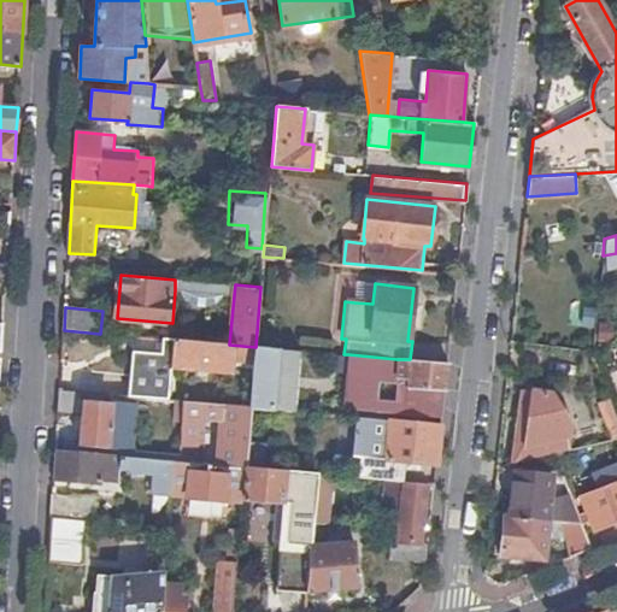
[(123,394),(162,395),(163,341),(125,340),(123,394)]
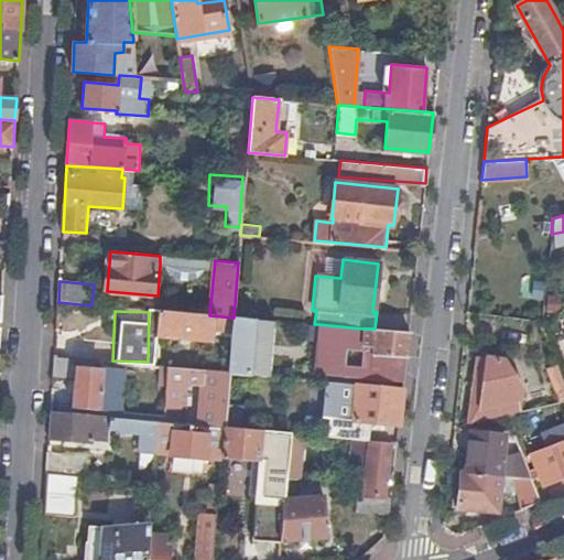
[(209,315),(158,311),(155,336),(214,342),(215,333),(232,334),(234,318),(209,315)]
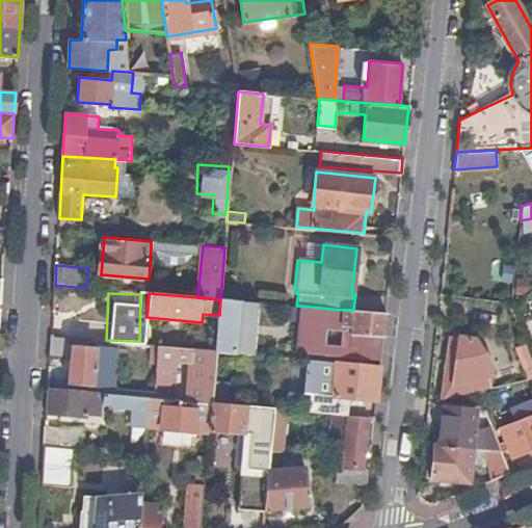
[(216,351),(250,354),(255,301),(220,299),(219,315),(217,333),(216,351)]
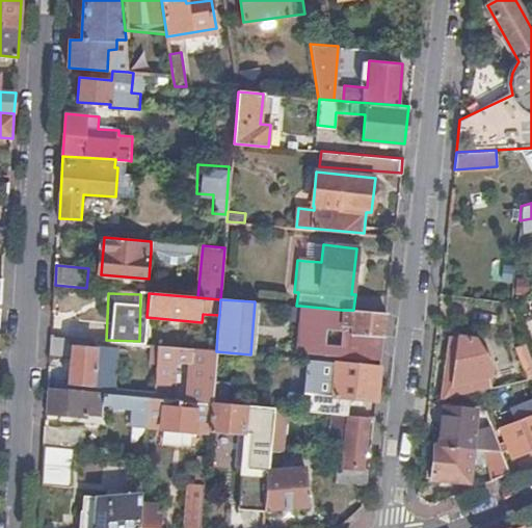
[(341,325),(342,310),(300,306),(298,321),(295,350),(381,358),(383,338),(351,334),(351,326),(341,325)]
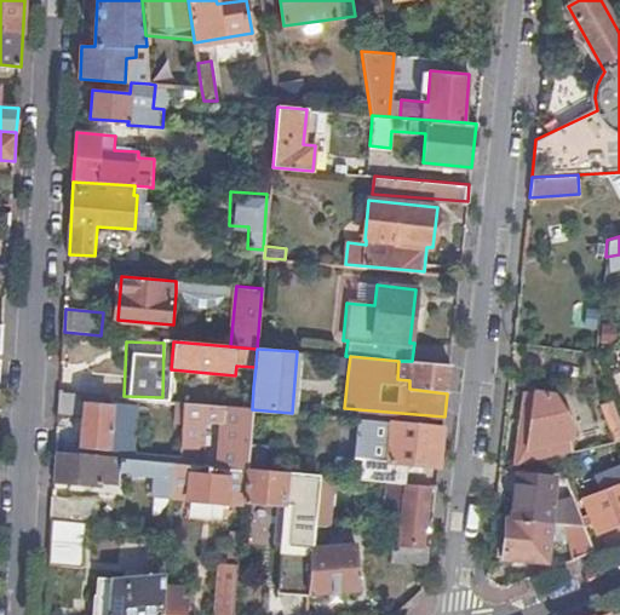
[(85,395),(108,397),(110,377),(61,373),(59,394),(85,395)]
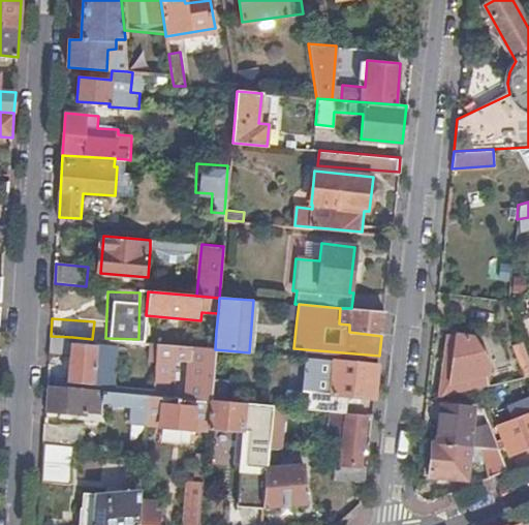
[(203,330),(200,348),(215,349),(216,331),(203,330)]
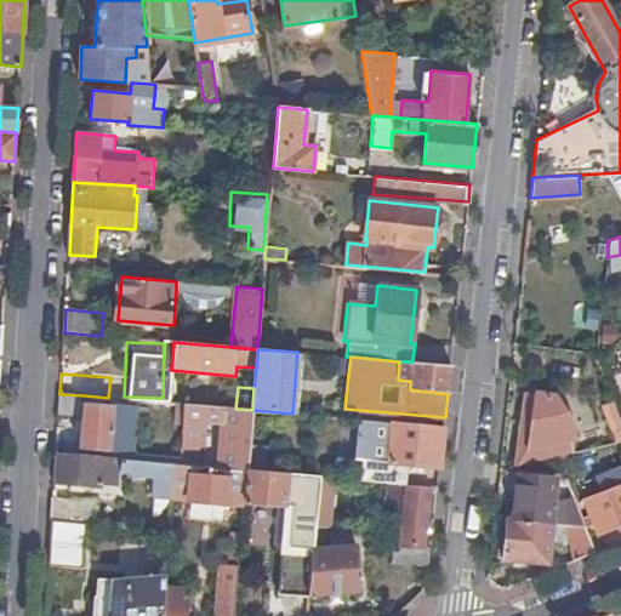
[(527,392),(517,465),(557,455),(573,452),(576,427),(554,423),(558,395),(527,392)]
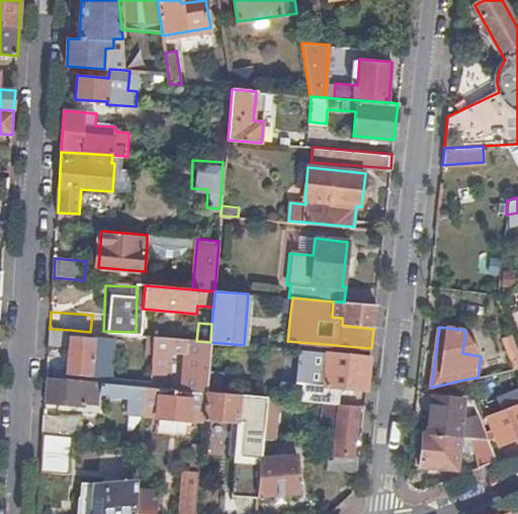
[(93,357),(106,359),(108,333),(94,332),(93,338),(71,337),(71,330),(50,329),(49,344),(70,346),(67,372),(91,375),(93,357)]
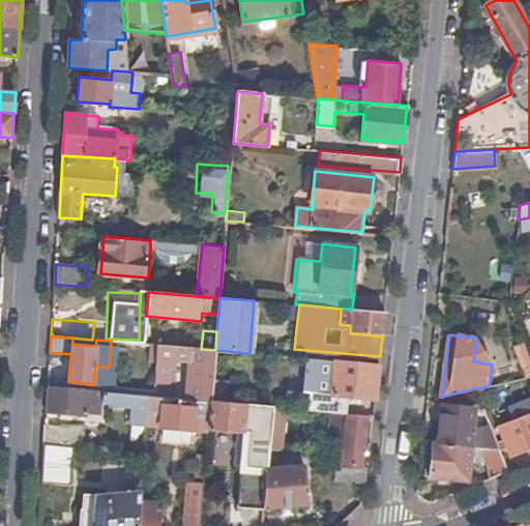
[(529,376),(529,356),(525,343),(513,347),(526,377),(529,376)]
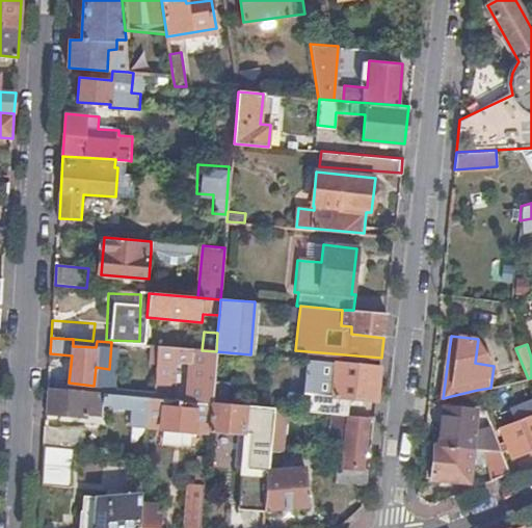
[(190,359),(188,380),(188,388),(187,400),(211,402),(216,351),(202,350),(159,346),(159,352),(156,381),(174,384),(177,361),(186,362),(186,358),(190,359)]
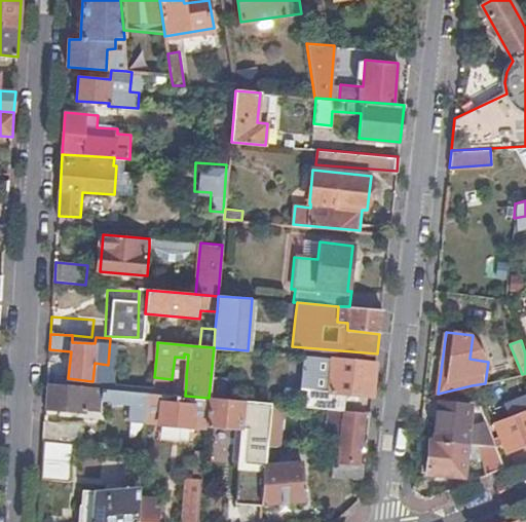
[(305,406),(343,409),(344,393),(372,395),(376,361),(303,355),(300,387),(307,388),(305,406)]
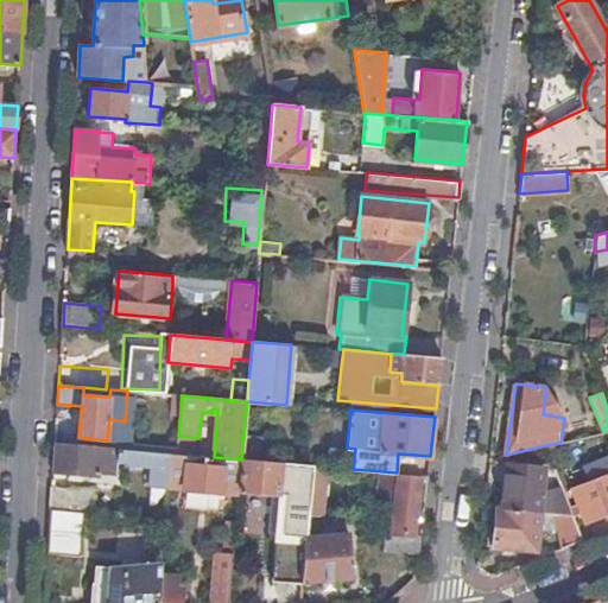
[(55,444),(54,470),(83,473),(82,480),(118,483),(119,458),(130,459),(130,462),(152,464),(151,484),(168,486),(170,454),(55,444)]
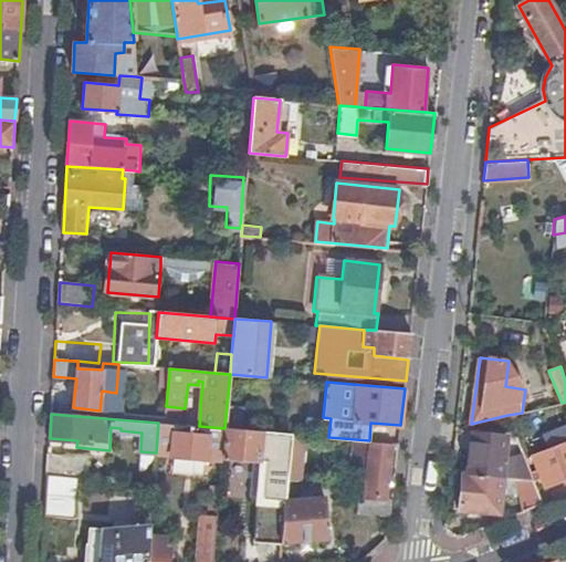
[(158,423),(156,453),(222,458),(222,456),(224,428),(199,426),(195,426),(194,433),(180,432),(180,425),(158,423)]
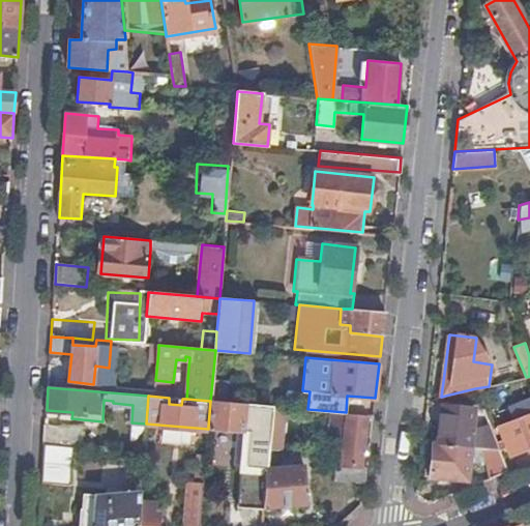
[(529,400),(509,408),(514,420),(499,426),(511,456),(529,447),(529,400)]
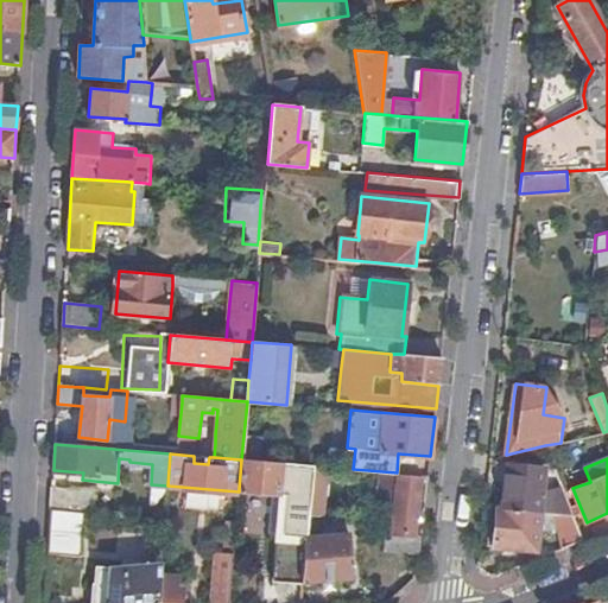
[(241,459),(239,489),(286,493),(283,533),(278,533),(274,578),(303,581),(306,535),(309,514),(314,465),(241,459)]
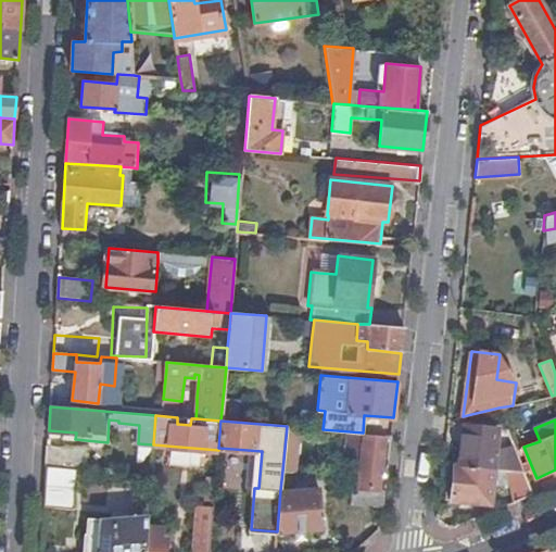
[(463,425),(458,466),(492,469),(502,471),(523,472),(513,442),(494,449),(496,428),(463,425)]
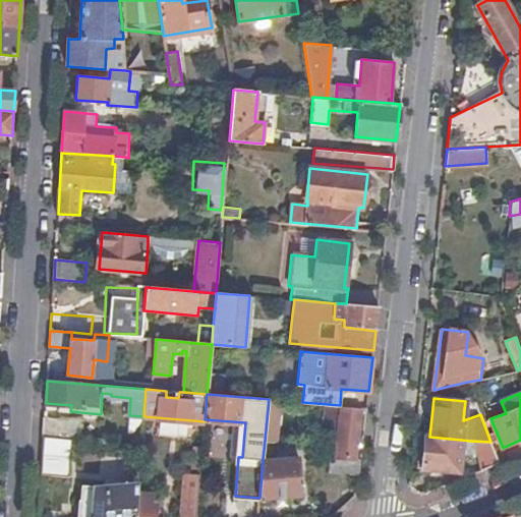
[(341,405),(335,456),(355,458),(361,407),(341,405)]
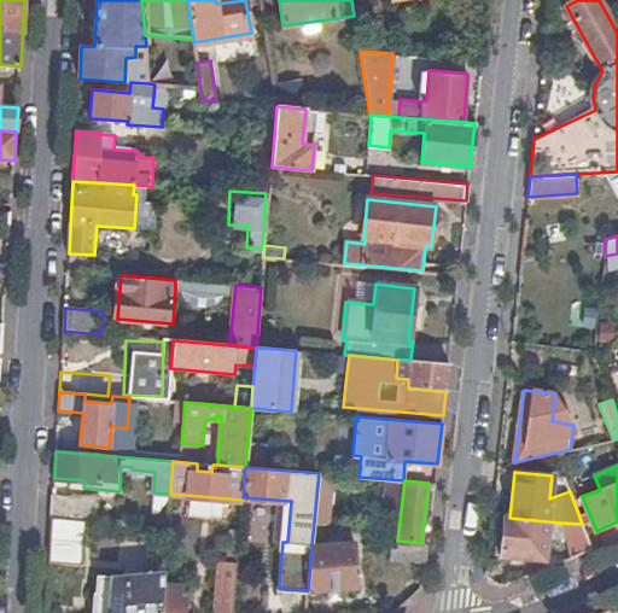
[(86,520),(94,520),(95,500),(53,496),(52,517),(86,520)]
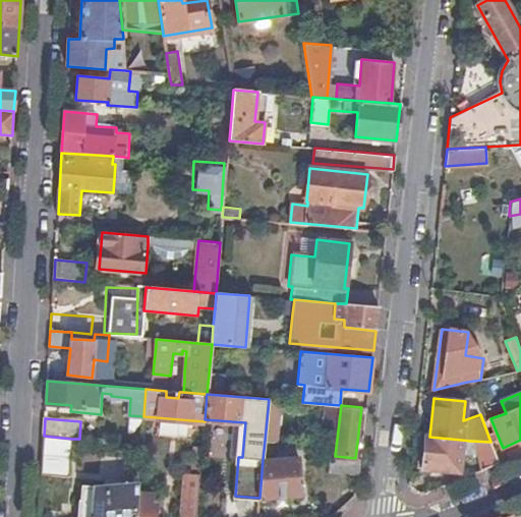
[(70,475),(72,439),(44,436),(42,473),(70,475)]
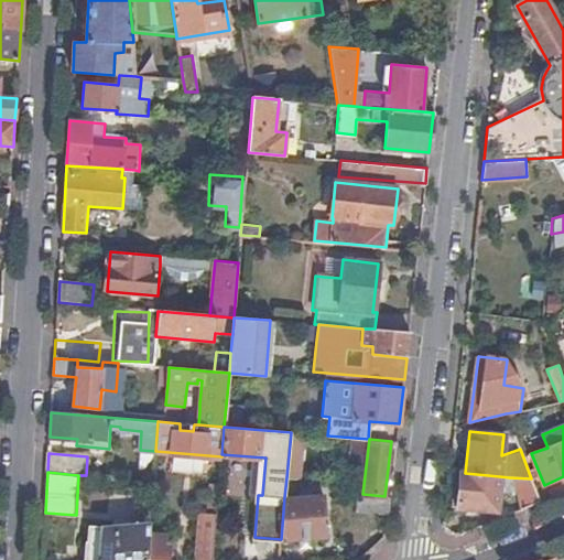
[(496,512),(498,491),(499,476),(465,473),(461,473),(457,507),(496,512)]
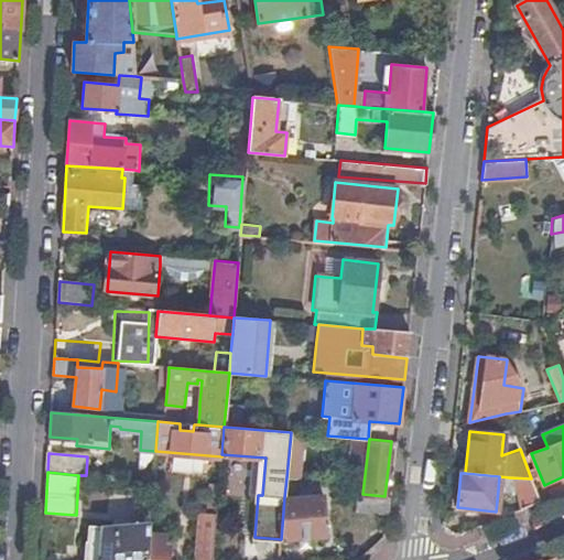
[(509,477),(516,493),(522,510),(541,503),(531,478),(509,477)]
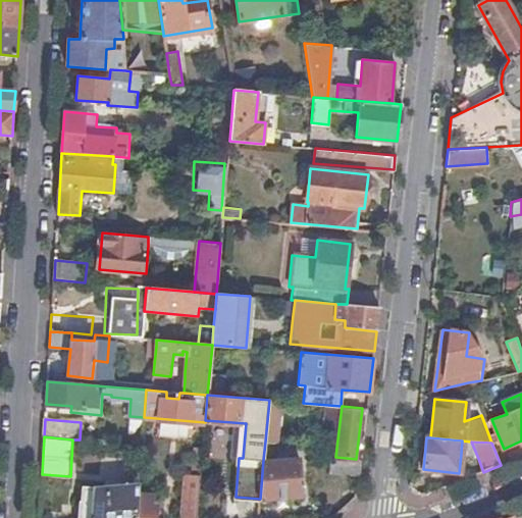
[(335,457),(331,459),(330,472),(360,475),(362,459),(356,459),(335,457)]
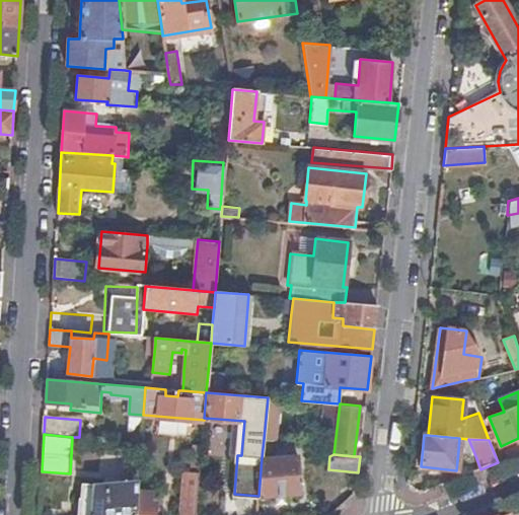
[(262,457),(258,496),(301,493),(299,455),(262,457)]
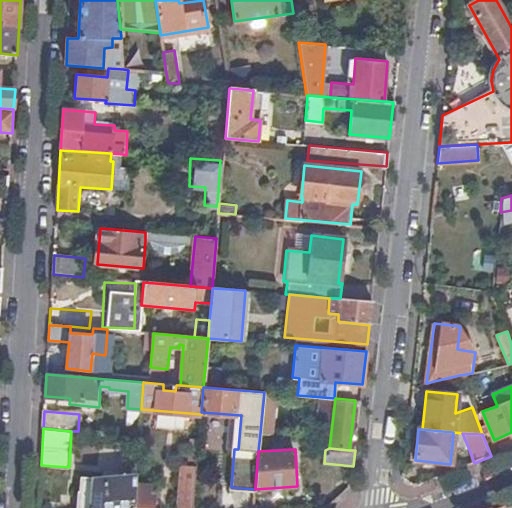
[(182,465),(178,507),(192,507),(196,466),(182,465)]
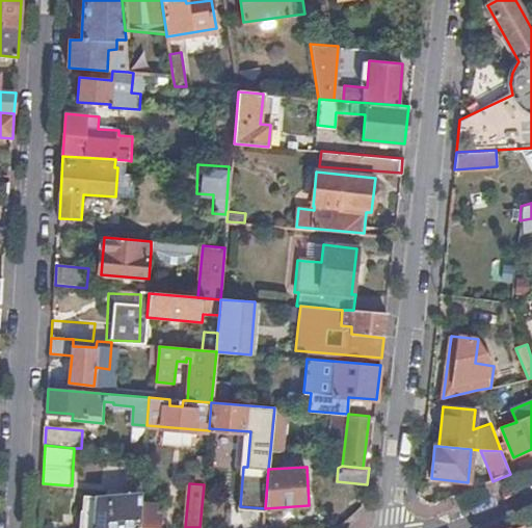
[(95,496),(92,527),(137,527),(139,511),(141,493),(106,496),(95,496)]
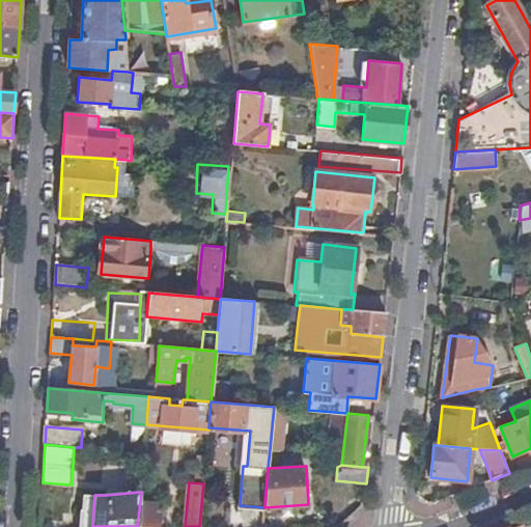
[(156,526),(158,511),(139,510),(137,526),(156,526)]
